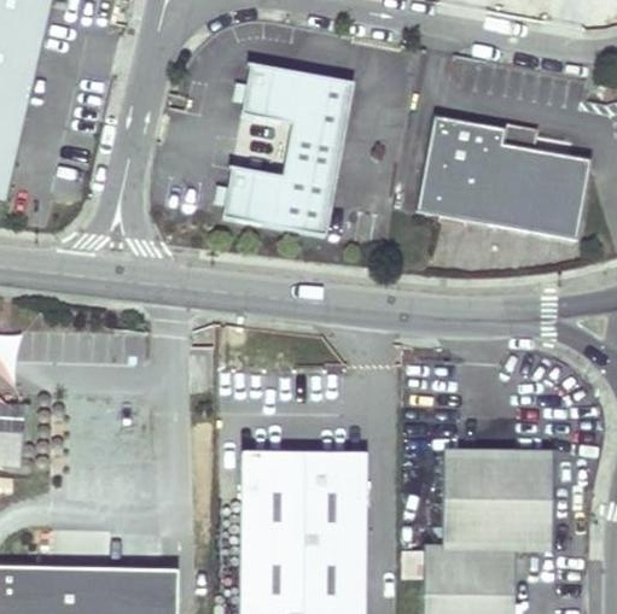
[(0,0),(0,202),(7,204),(53,0),(0,0)]
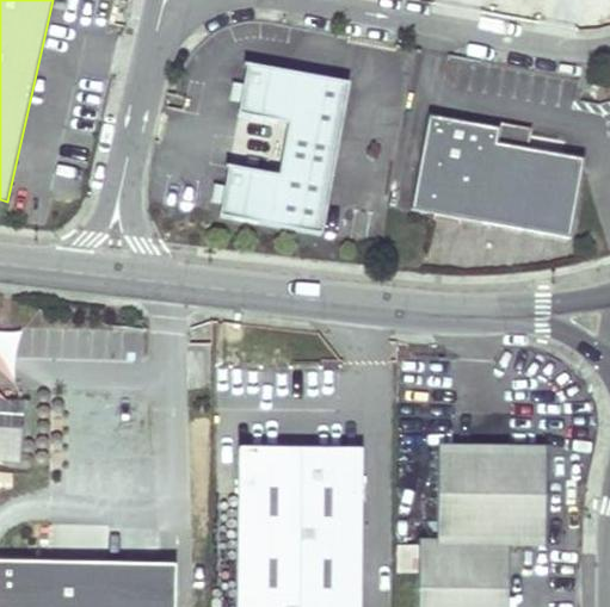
[(322,233),(350,80),(248,61),(245,82),(241,97),(239,112),(289,121),(279,173),(229,163),(226,185),(223,199),(220,214),(322,233)]
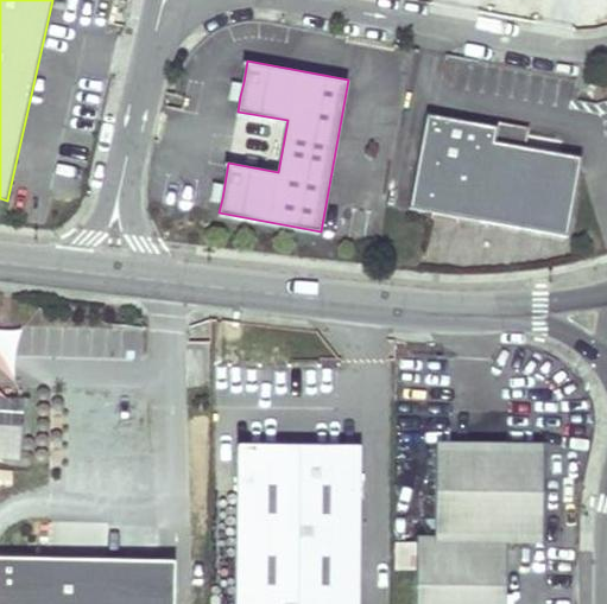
[(240,96),(244,82),(234,80),(232,95),(240,96)]
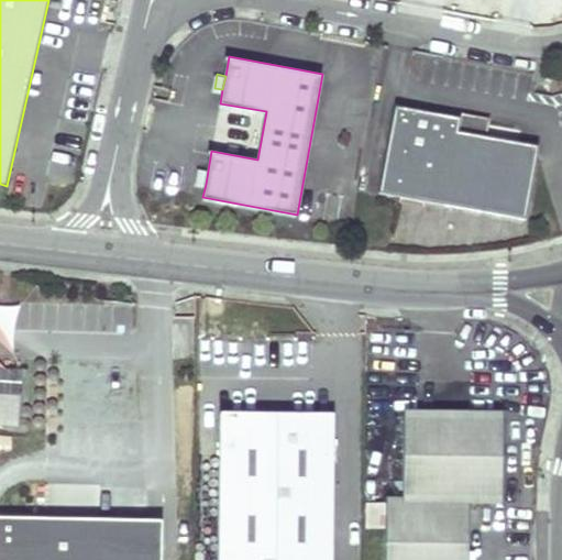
[(526,218),(539,145),(475,133),(477,120),(395,105),(379,191),(526,218)]
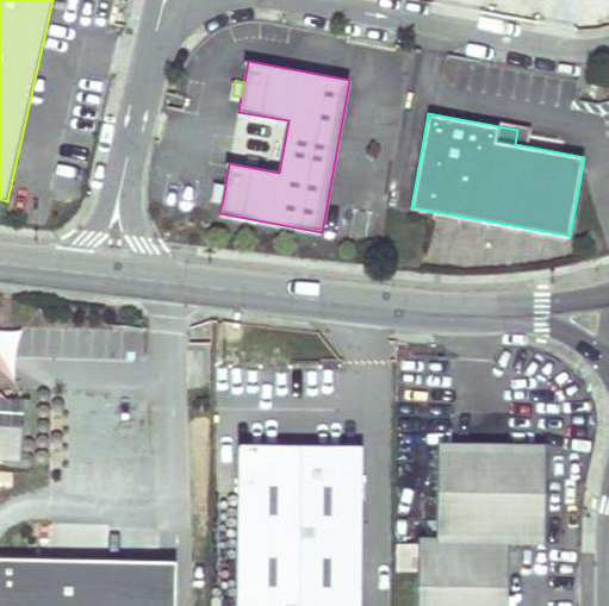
[(223,199),(225,185),(216,183),(213,197),(223,199)]
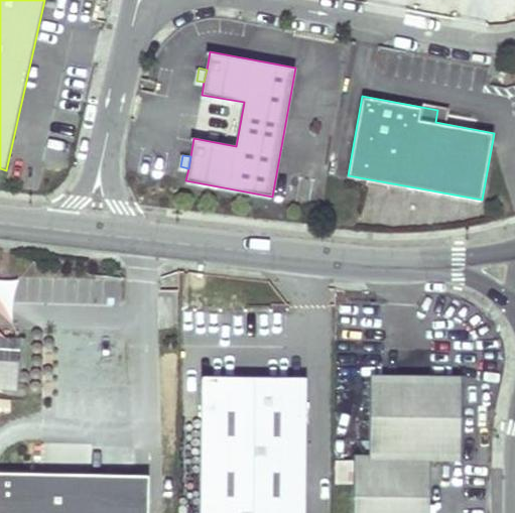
[(391,197),(389,223),(399,223),(401,198),(391,197)]
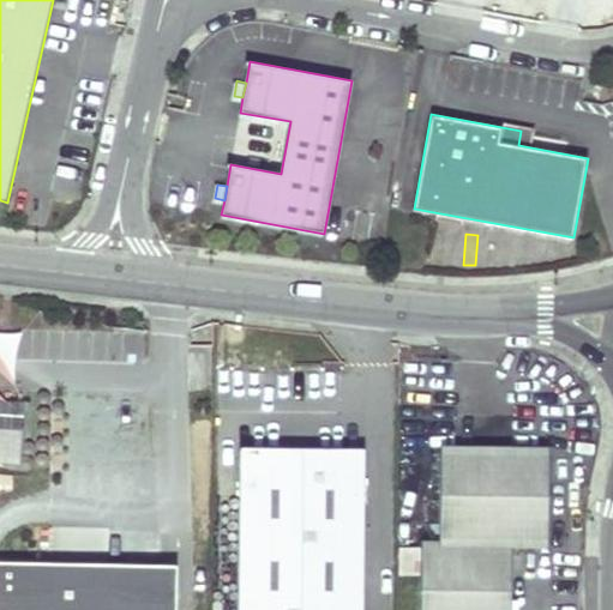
[(30,350),(79,342),(77,326),(28,333),(30,350)]
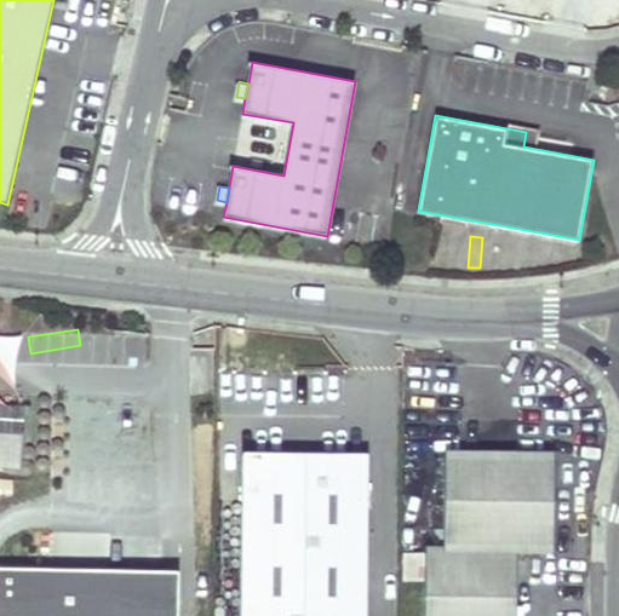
[(0,399),(13,401),(17,333),(0,330),(0,399)]
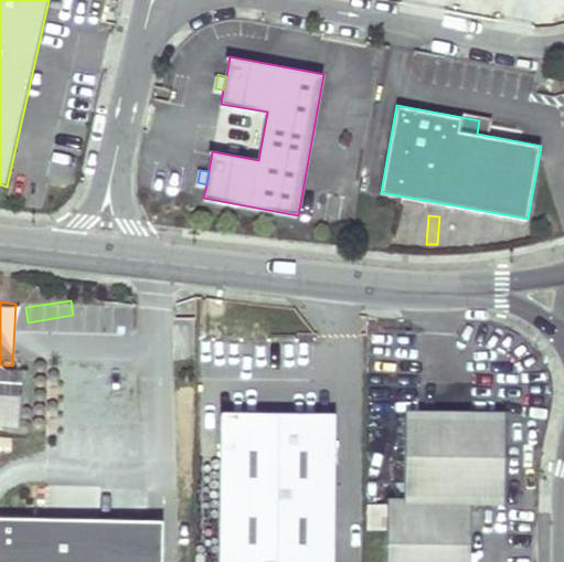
[(0,367),(0,426),(24,427),(28,369),(0,367)]
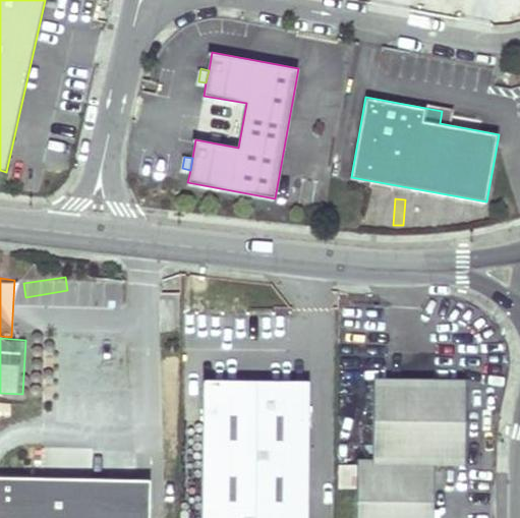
[(307,517),(309,383),(205,382),(204,419),(203,517),(307,517)]
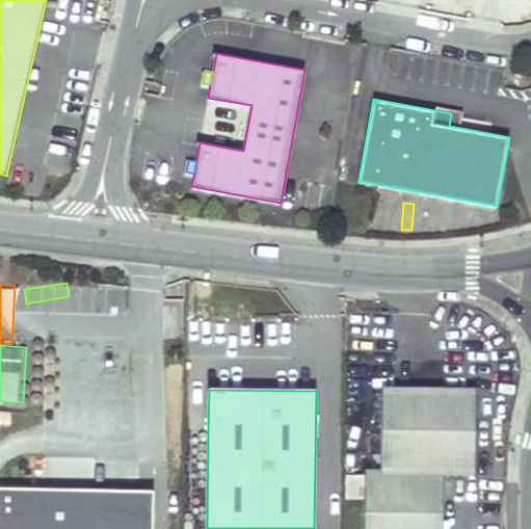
[(443,528),(444,475),(475,475),(476,392),(381,391),(380,473),(365,473),(364,528),(443,528)]
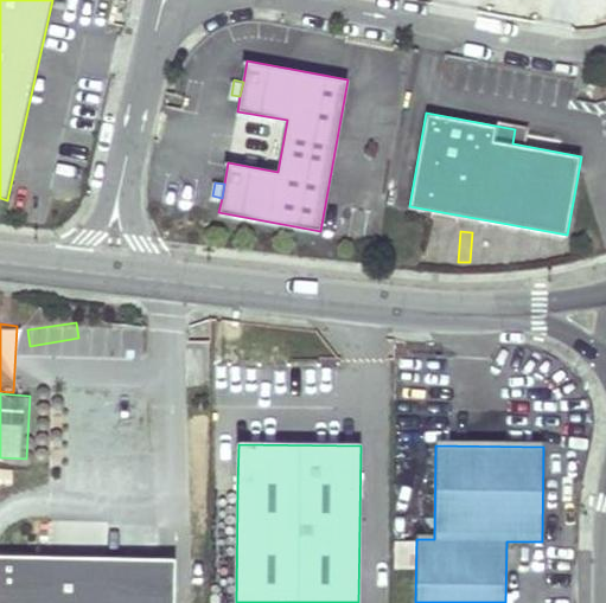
[(161,602),(163,565),(61,564),(5,563),(4,602),(161,602)]
